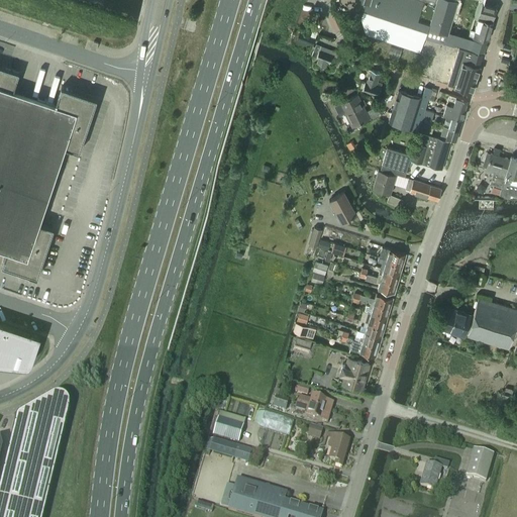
[(436,2),(427,0),(358,0),(359,0),(366,2),(362,16),(367,32),(422,49),(426,37),(429,26),(436,2)]
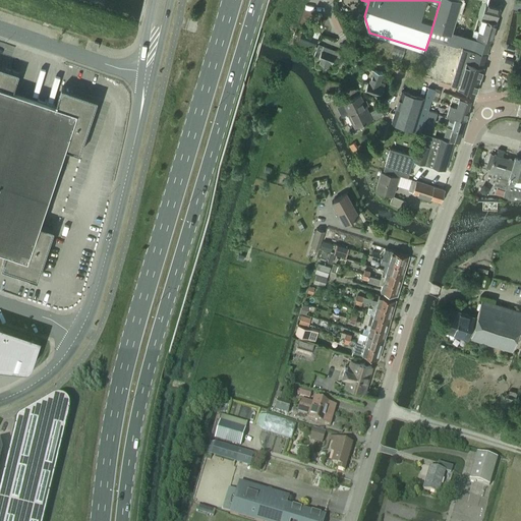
[(432,26),(429,38),(467,49),(463,61),(466,62),(460,81),(459,89),(475,94),(486,55),(491,41),(472,35),(478,14),(483,0),(482,0),(440,0),(440,2),(432,26)]
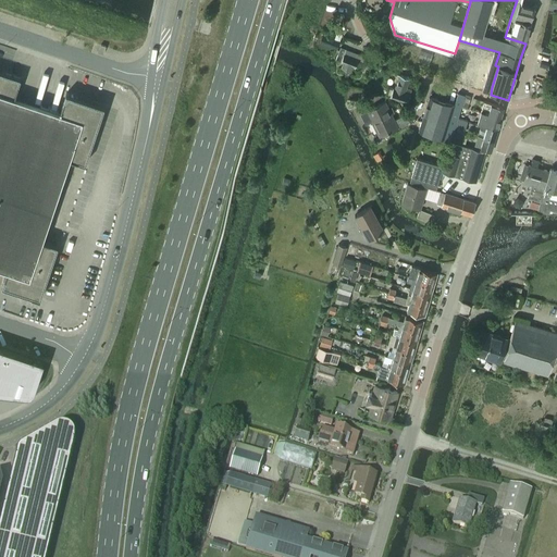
[(535,7),(520,2),(517,0),(511,15),(516,16),(517,15),(531,20),(535,7)]
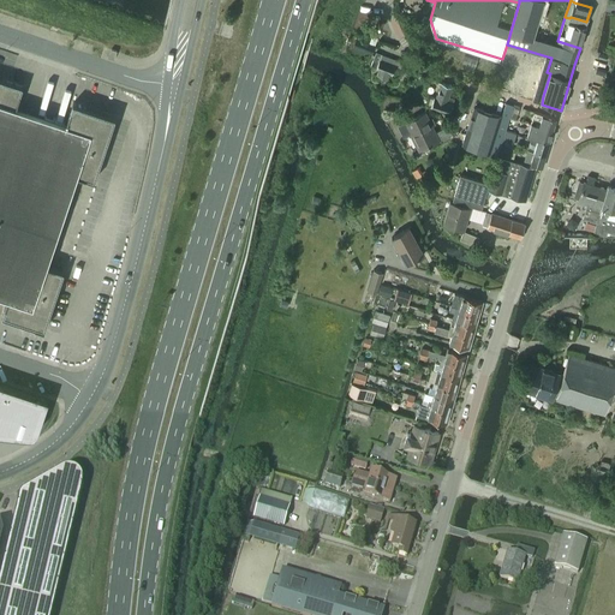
[(557,41),(580,48),(581,41),(583,41),(586,28),(568,22),(569,18),(565,17),(557,41)]
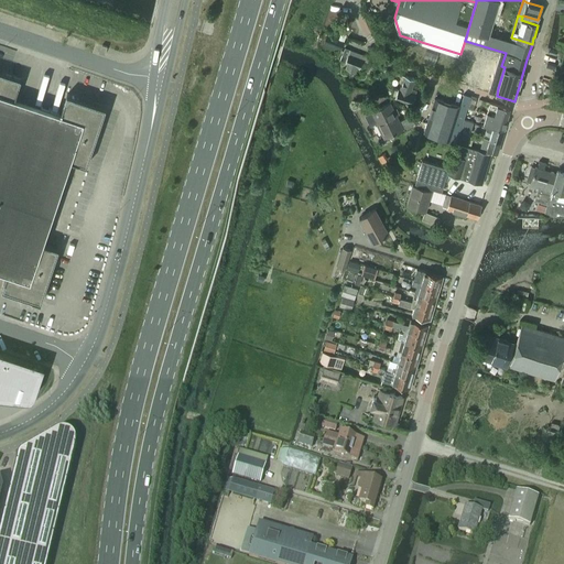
[(335,40),(332,47),(342,51),(344,43),(335,40)]
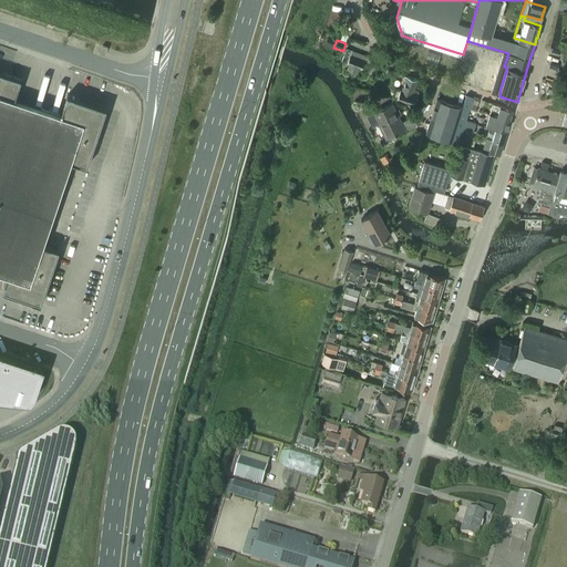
[(426,58),(424,64),(430,66),(436,69),(439,62),(441,54),(434,52),(429,51),(426,58)]
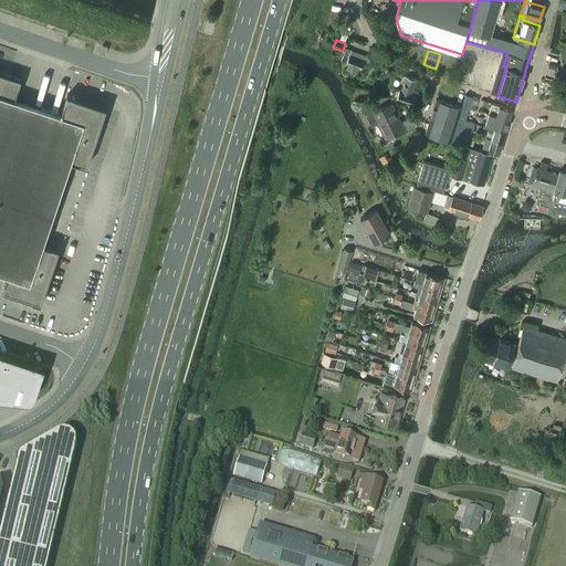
[(346,69),(356,73),(358,69),(360,70),(364,60),(349,54),(346,64),(348,65),(346,69)]
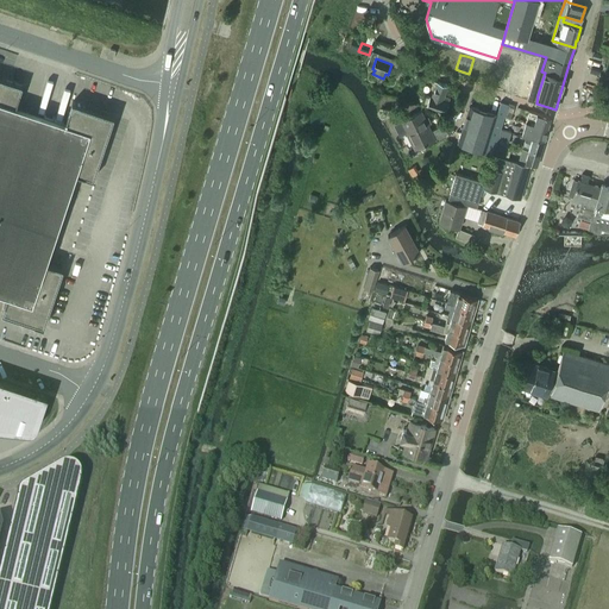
[(0,293),(7,295),(1,312),(44,326),(63,268),(46,262),(76,173),(93,179),(114,115),(73,101),(66,123),(16,106),(23,85),(0,77),(0,293)]
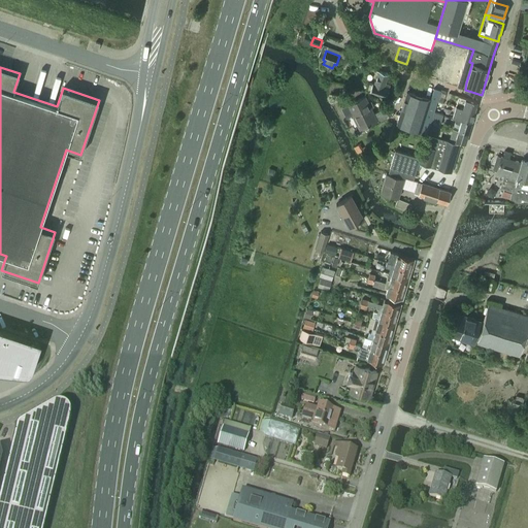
[(370,92),(386,97),(390,85),(385,83),(388,74),(388,73),(380,70),(380,71),(375,84),(373,84),(370,92)]
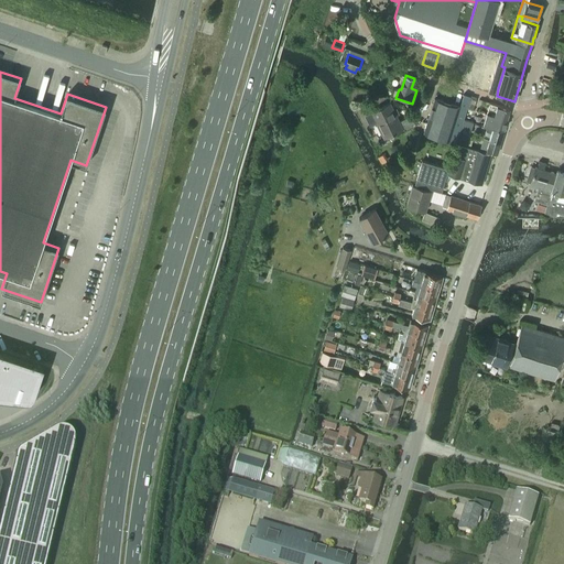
[(470,97),(466,96),(464,95),(461,106),(434,98),(424,133),(448,141),(448,142),(455,144),(470,97)]
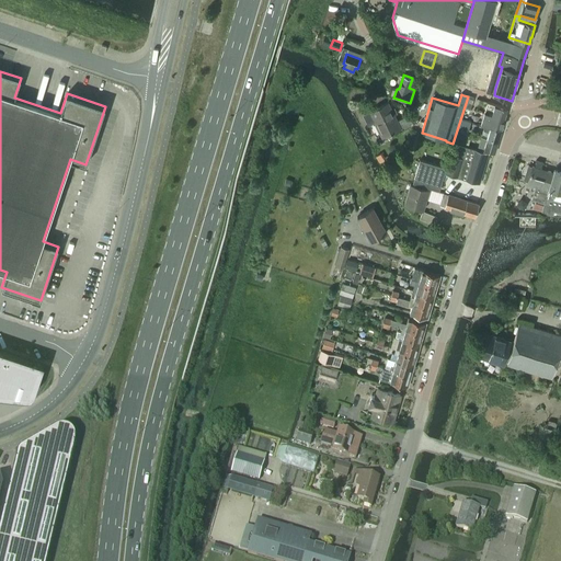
[(368,112),(381,138),(402,128),(402,127),(412,122),(408,115),(398,119),(389,102),(368,112)]
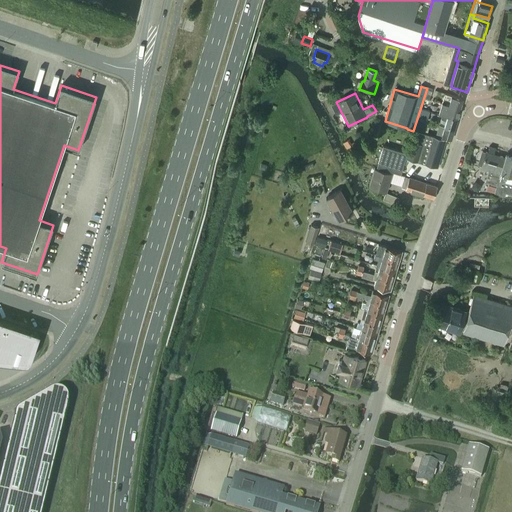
[(441,103),(461,109),(464,99),(461,98),(447,94),(444,93),(441,103)]
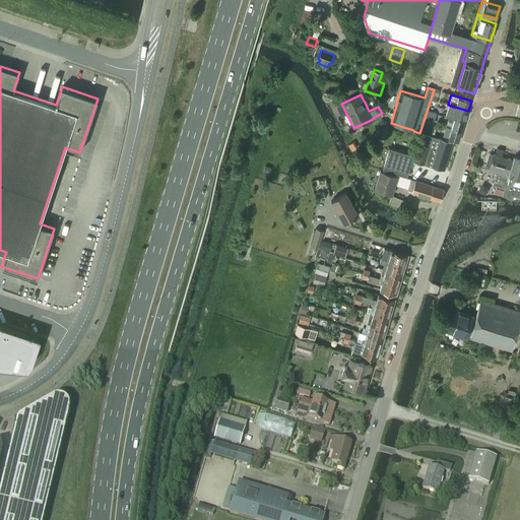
[(448,116),(465,122),(468,111),(448,105),(445,115),(448,116)]
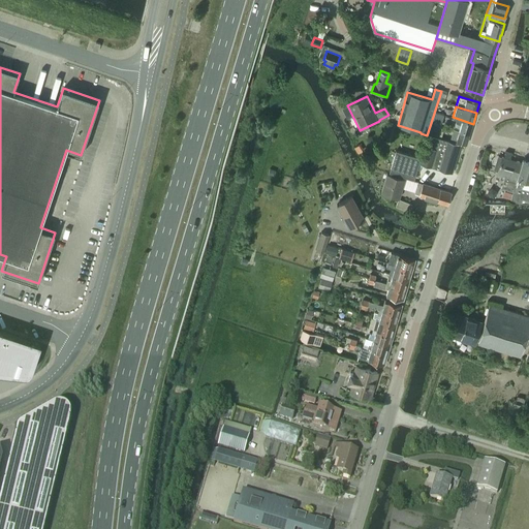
[(433,123),(441,125),(444,115),(436,112),(433,123)]
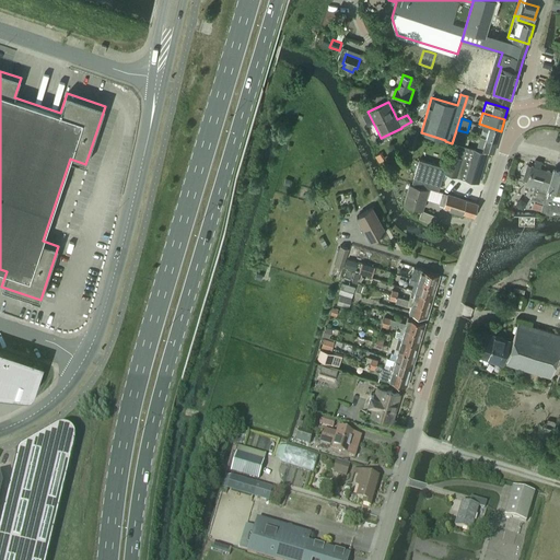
[(480,137),(498,142),(501,131),(482,125),(482,126),(483,126),(480,137)]
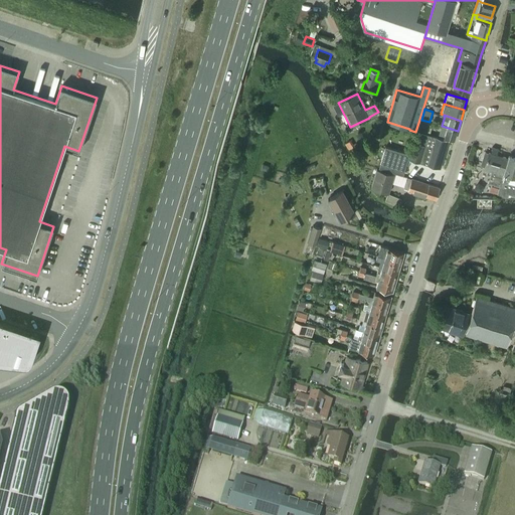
[(430,122),(421,120),(418,130),(426,132),(430,122)]
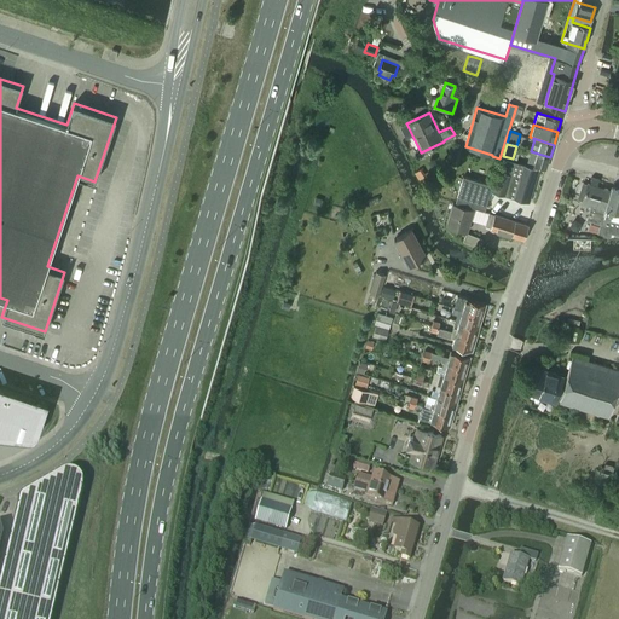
[(550,157),(531,151),(528,163),(547,168),(550,157)]
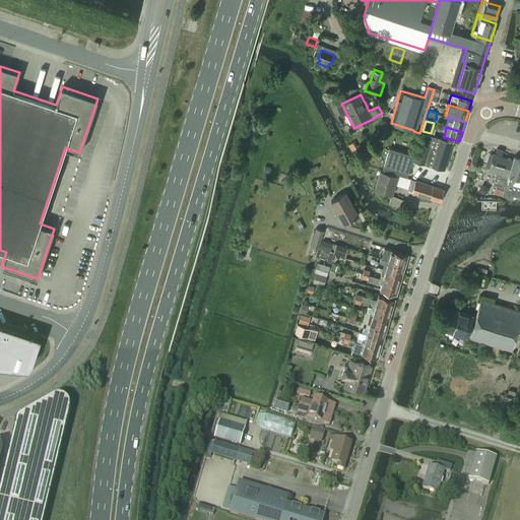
[(444,170),(452,142),(420,133),(412,160),(444,170)]
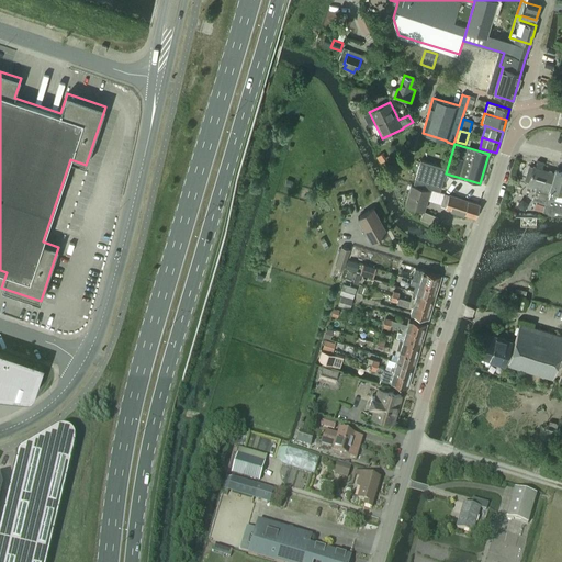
[(382,153),(377,156),(381,163),(386,159),(382,153)]
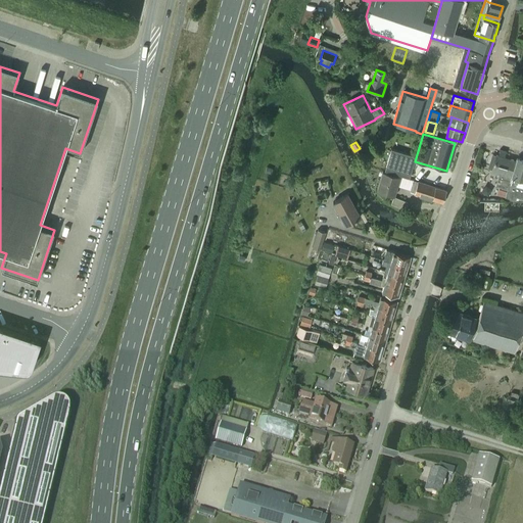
[(411,172),(416,156),(391,149),(386,164),(411,172)]
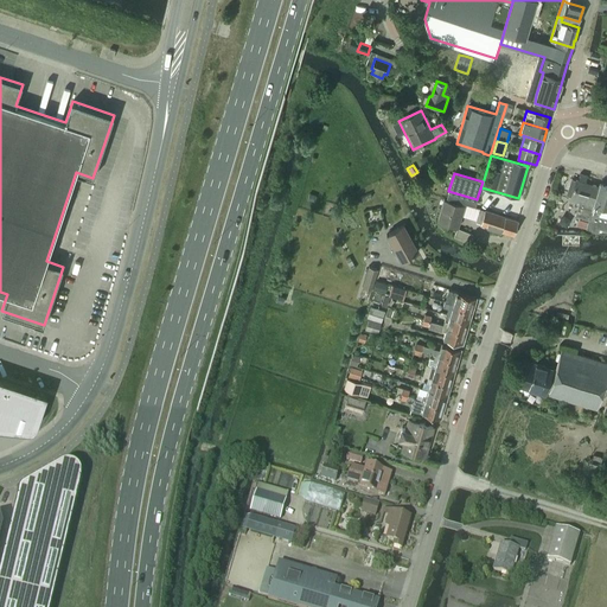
[(574,215),(588,219),(586,229),(598,232),(599,227),(606,229),(606,217),(598,215),(601,205),(606,208),(606,186),(599,184),(598,186),(575,180),(570,196),(579,199),(574,215)]
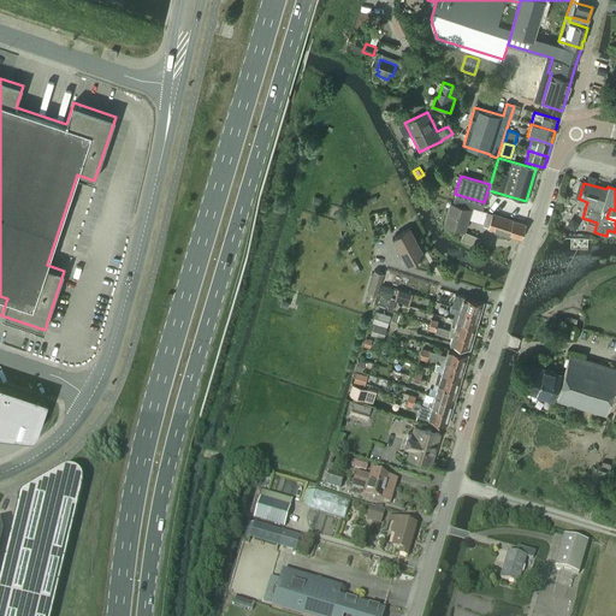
[(465,231),(473,207),(452,201),(444,225),(465,231)]
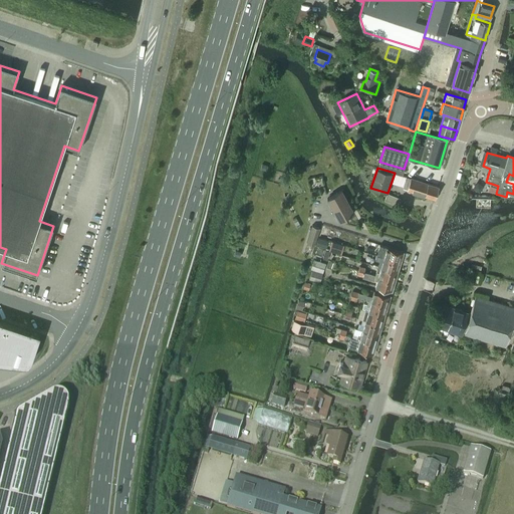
[(436,200),(440,187),(407,177),(404,189),(409,191),(409,192),(436,200)]
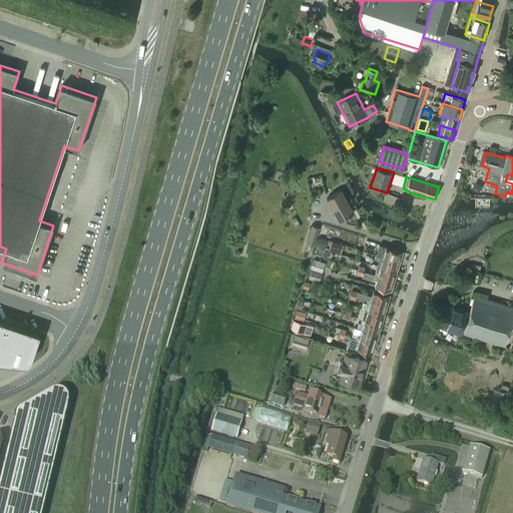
[(339,220),(354,212),(342,189),(327,197),(339,220)]
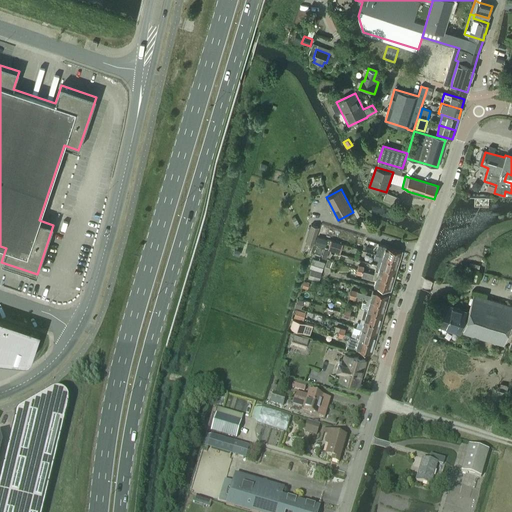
[(396,205),(399,198),(386,194),(383,201),(396,205)]
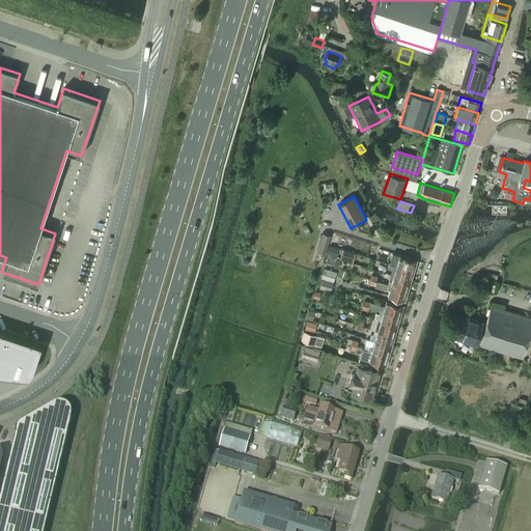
[(325,253),(331,235),(323,233),(316,251),(325,253)]
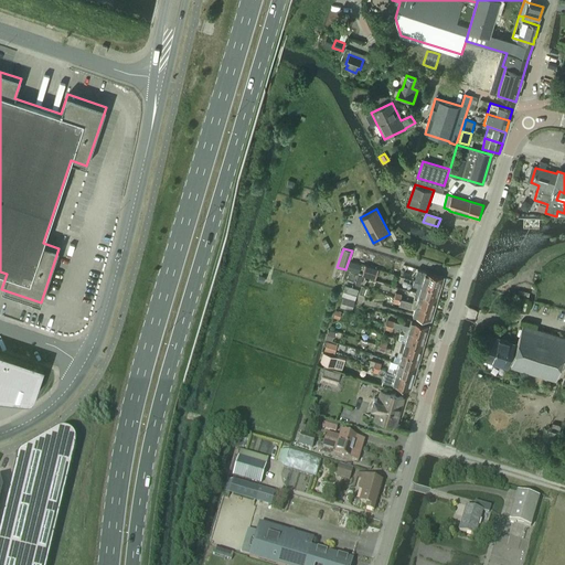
[(414,280),(440,288),(444,277),(426,272),(417,269),(414,280)]
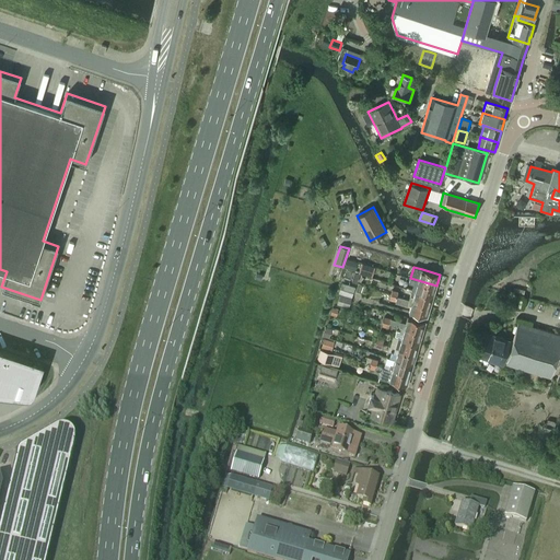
[(436,286),(410,278),(409,282),(418,284),(416,291),(430,295),(433,296),(436,286)]
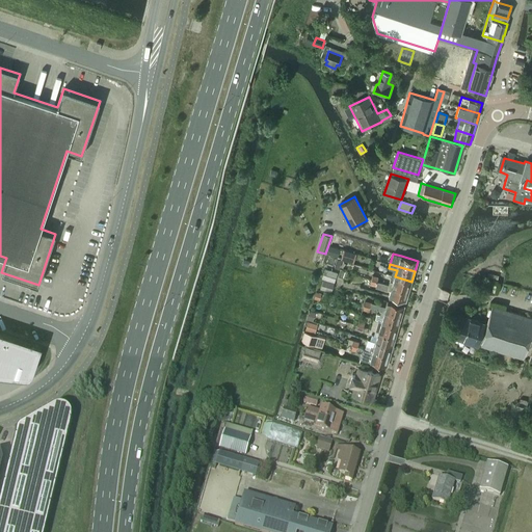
[(323,280),(334,283),(337,272),(330,270),(331,268),(328,267),(328,269),(325,268),(321,278),(323,278),(323,280)]
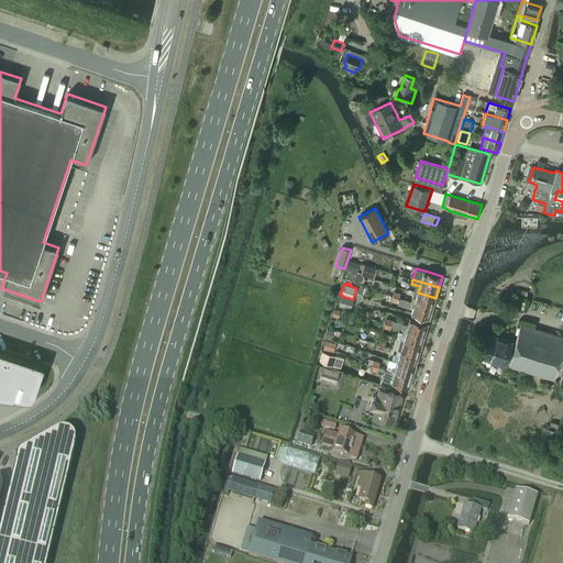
[(435,298),(432,297),(418,293),(416,298),(412,298),(412,300),(400,297),(401,294),(395,293),(394,297),(432,308),(435,298)]
